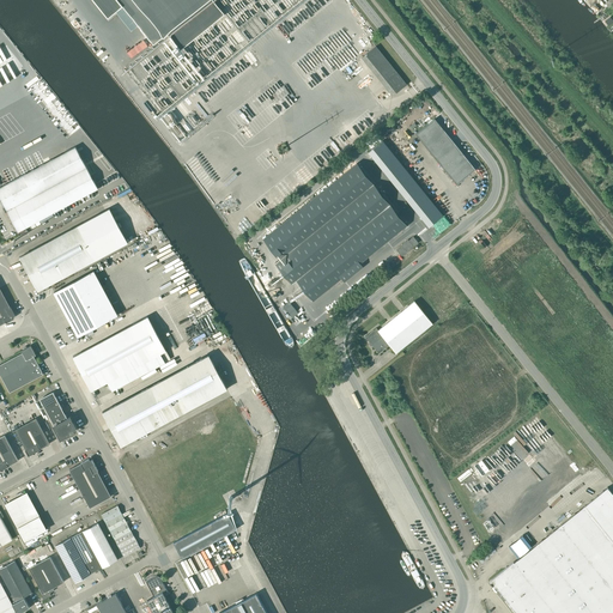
[(93,0),(109,18),(123,6),(153,44),(167,34),(180,50),(224,13),(213,0),(93,0)]
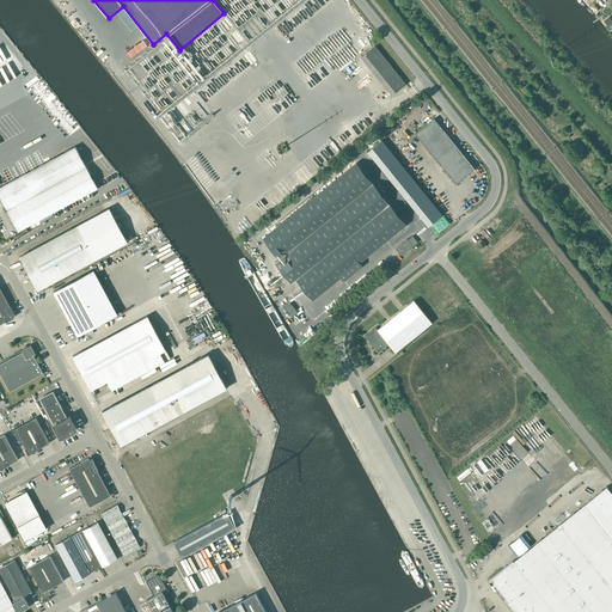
[(391,95),(405,84),(375,46),(361,57),(391,95)]
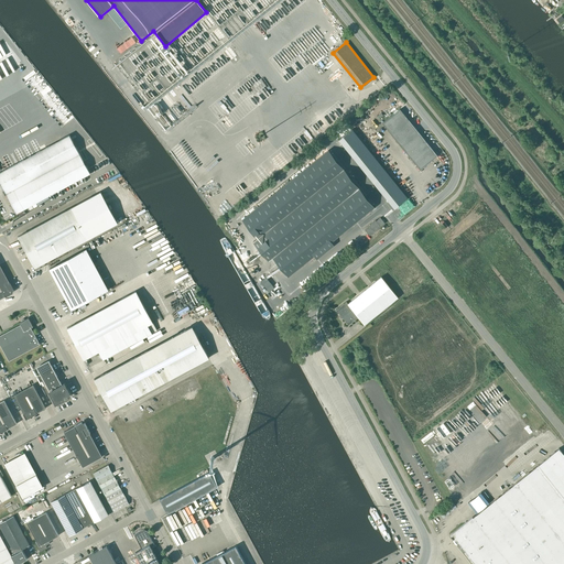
[(420,170),(437,155),(400,109),(382,123),(420,170)]
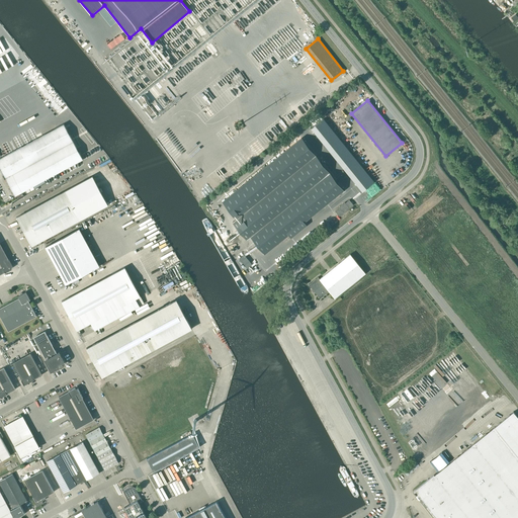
[(15,196),(74,164),(83,160),(64,123),(0,158),(0,167),(11,187),(10,187),(11,189),(12,189),(15,196)]
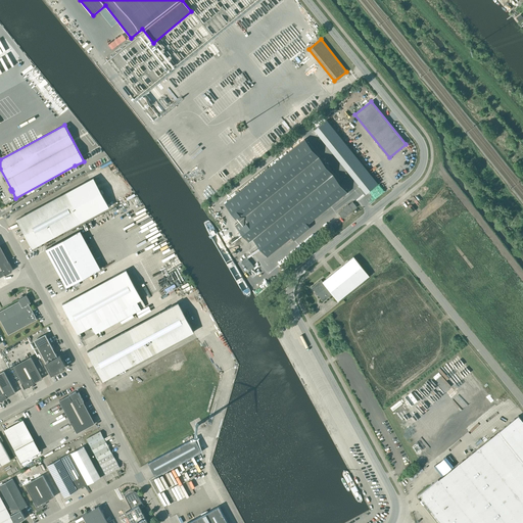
[(235,224),(249,241),(253,238),(268,255),(347,192),(304,139),(225,203),(239,221),(235,224)]
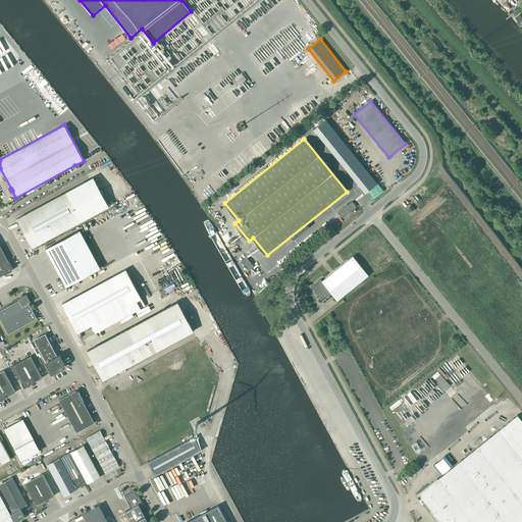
[(94,177),(17,219),(33,248),(109,207),(94,177)]
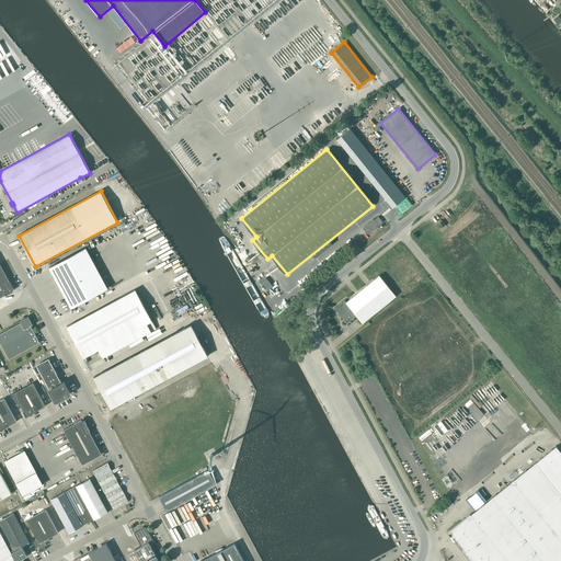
[(367,233),(382,221),(378,216),(374,219),(367,224),(368,225),(363,228),(367,233)]
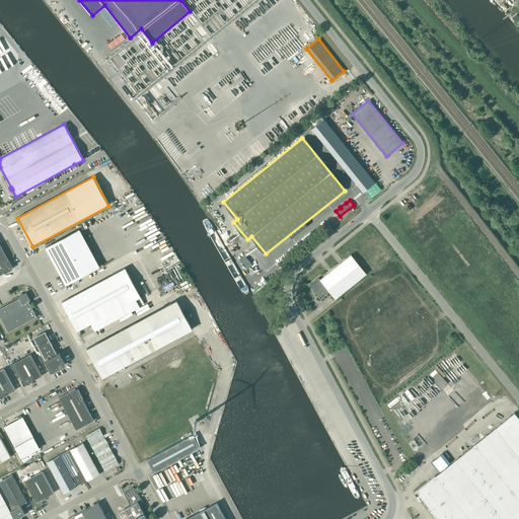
[(79,229),(46,247),(66,285),(73,281),(78,279),(99,267),(79,229)]
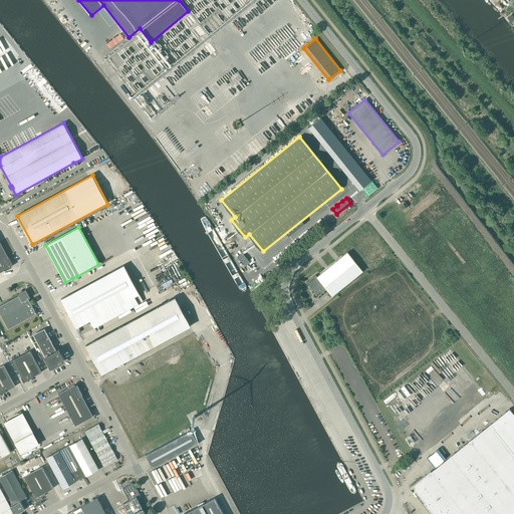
[(8,257),(0,242),(0,272),(4,270),(11,267),(12,264),(8,257)]
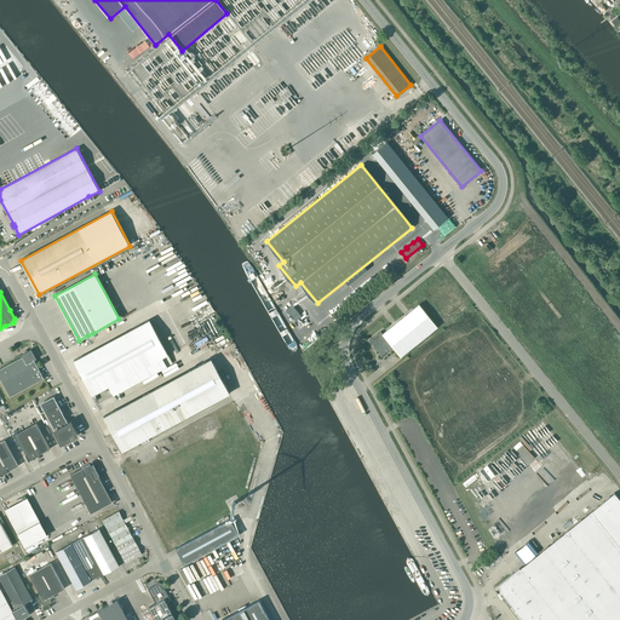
[(401,356),(437,327),(419,304),(383,334),(380,332),(369,340),(383,357),(394,349),(401,356)]
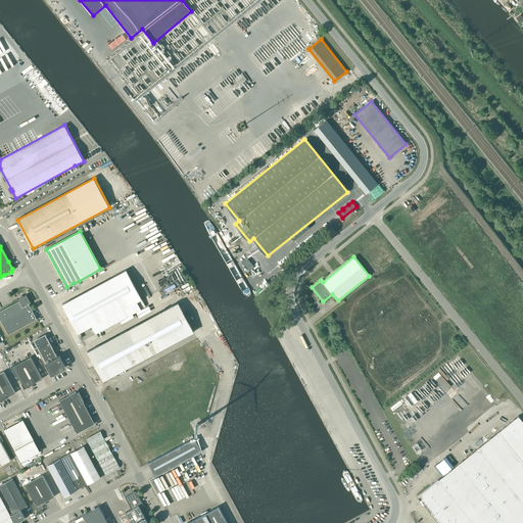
[(249,271),(253,267),(245,257),(241,260),(249,271)]
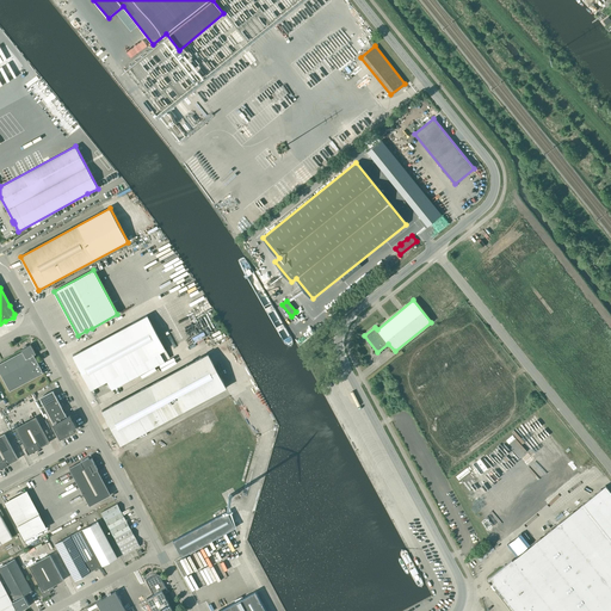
[(111,387),(112,389),(171,358),(147,315),(73,356),(92,389),(107,381),(109,384),(107,384),(110,388),(111,387)]
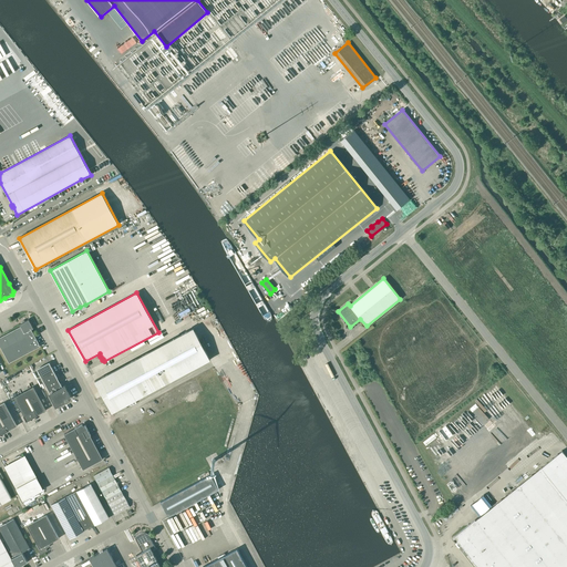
[(21,326),(0,337),(0,346),(9,362),(40,346),(31,329),(33,328),(29,319),(20,325),(21,326)]
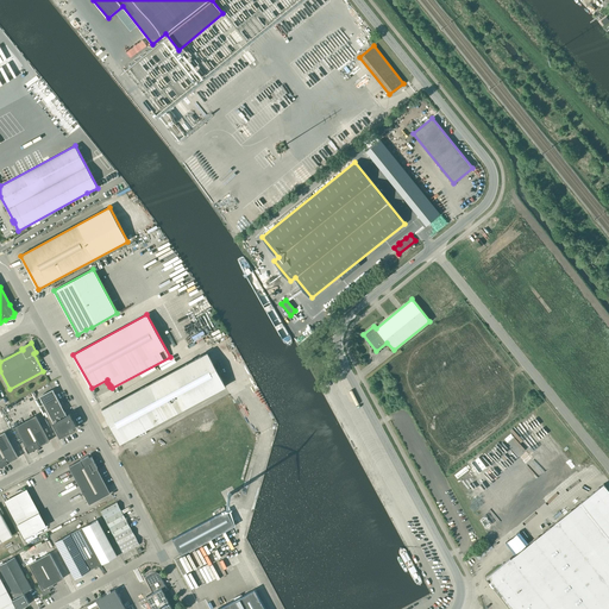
[(120,443),(226,387),(207,352),(102,409),(120,443)]
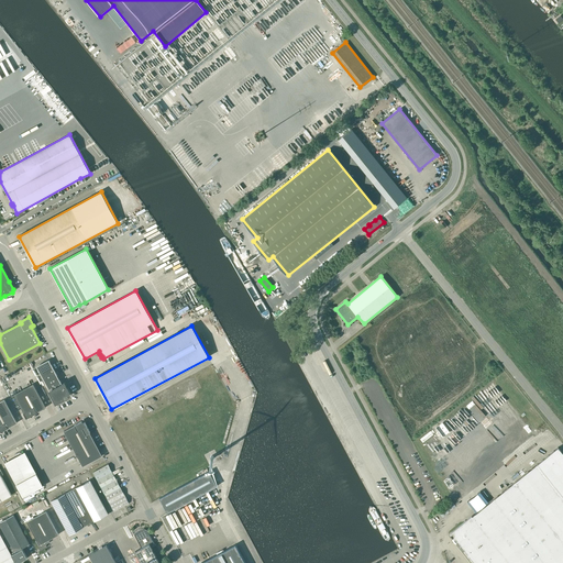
[(48,360),(37,366),(41,374),(44,379),(53,396),(56,401),(55,403),(68,396),(69,395),(69,394),(69,393),(65,386),(64,387),(48,360)]
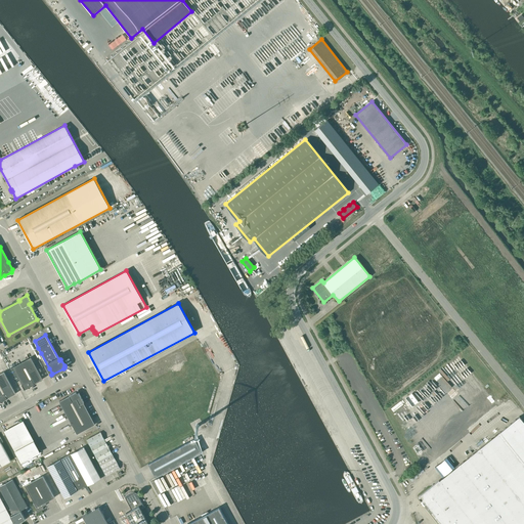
[(31,357),(13,366),(23,384),(22,384),(25,389),(29,387),(30,388),(31,386),(35,384),(43,379),(31,357)]
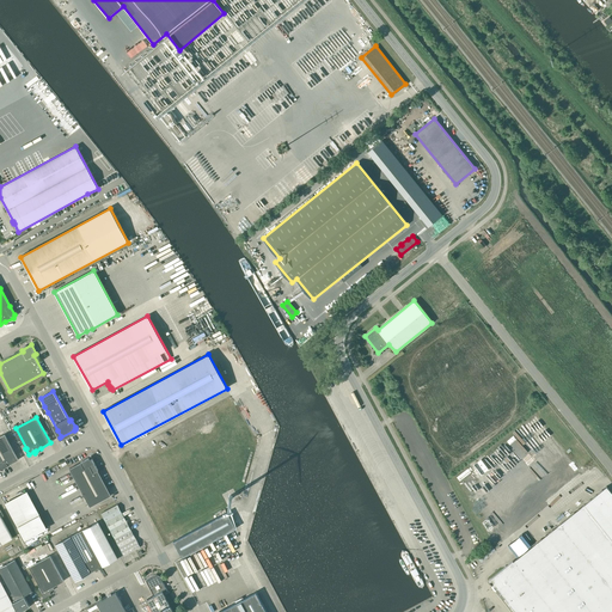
[(5,434),(0,436),(0,470),(2,469),(4,470),(4,467),(8,465),(19,459),(5,434)]
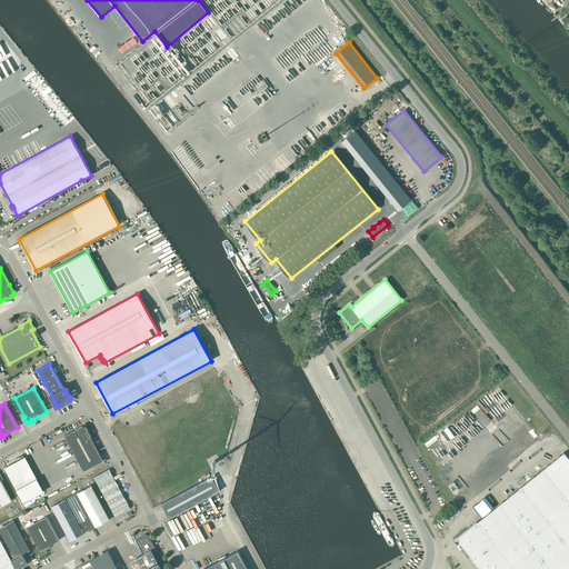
[(65,436),(83,471),(103,460),(91,437),(86,427),(85,427),(83,426),(82,426),(75,429),(76,430),(65,436)]
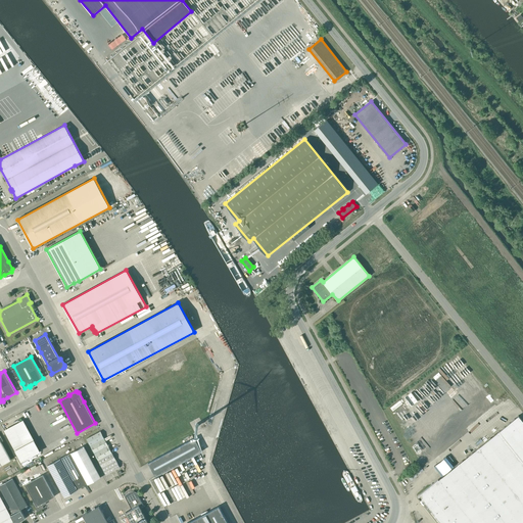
[(418,495),(439,522),(522,522),(522,421),(518,416),(418,495)]
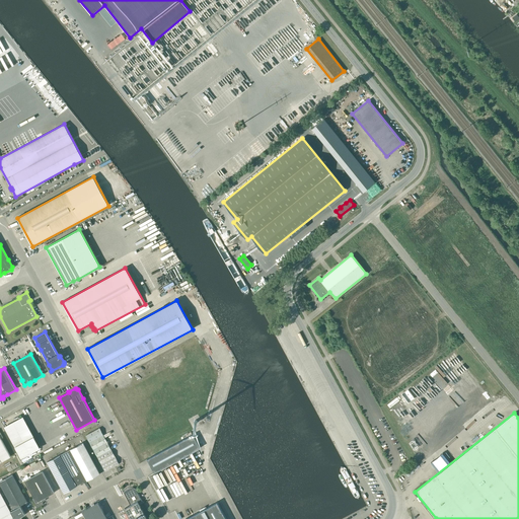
[(20,462),(41,453),(23,419),(4,428),(20,462)]
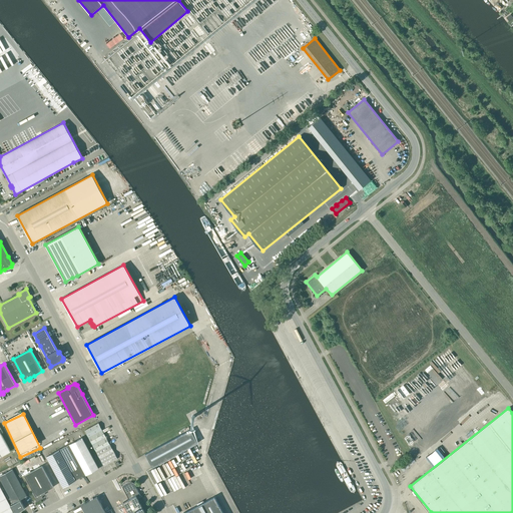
[(102,430),(98,423),(84,430),(88,438),(102,430)]
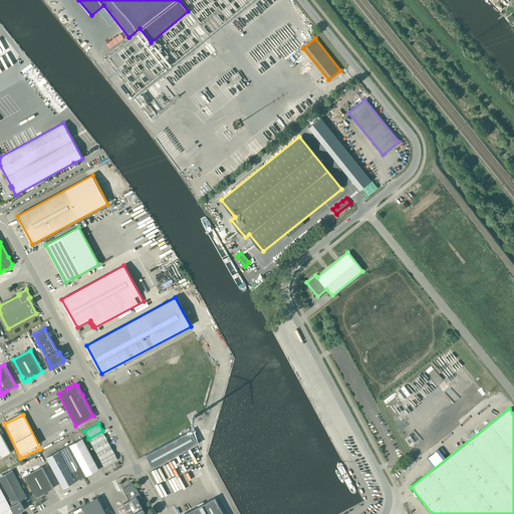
[(0,457),(10,452),(1,435),(3,434),(0,428),(0,457)]
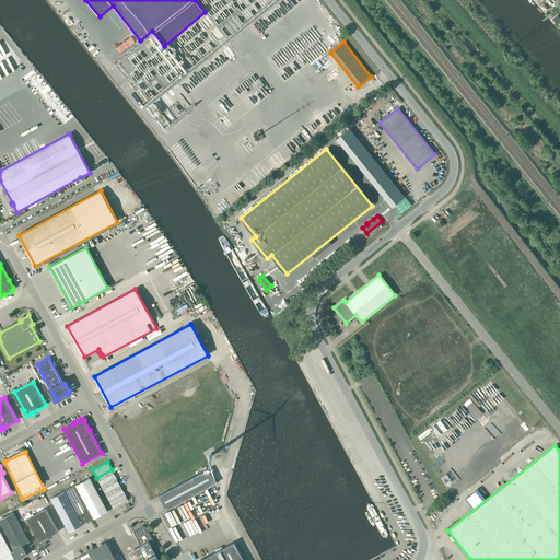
[(96,478),(101,485),(101,486),(116,477),(112,469),(96,478)]
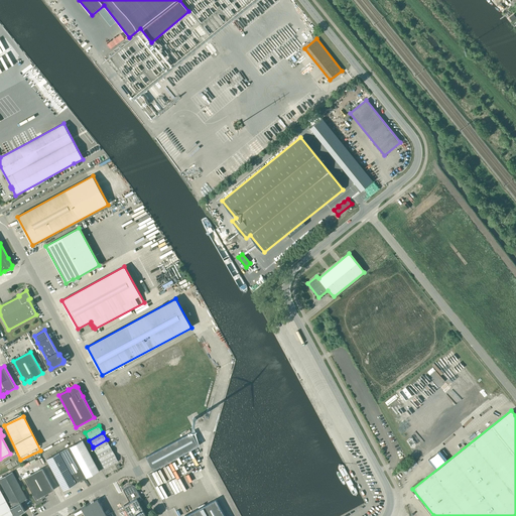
[(191,432),(146,457),(153,470),(152,470),(157,477),(172,469),(169,462),(199,445),(191,432)]
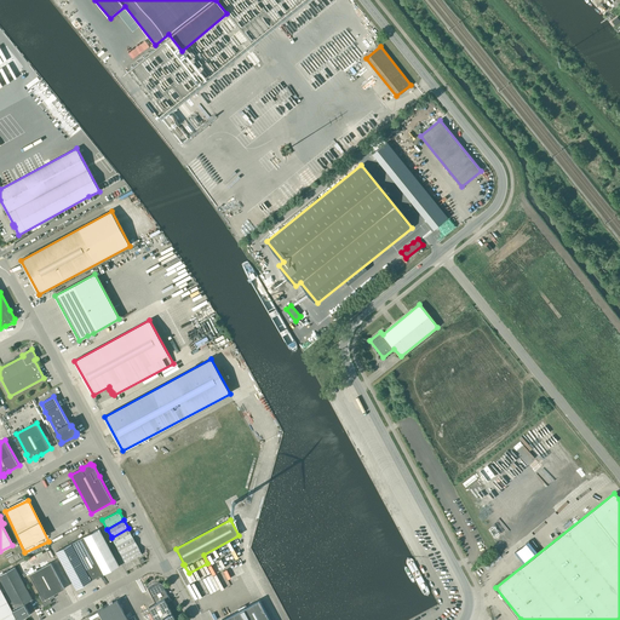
[(128,528),(112,538),(116,546),(133,537),(128,528)]
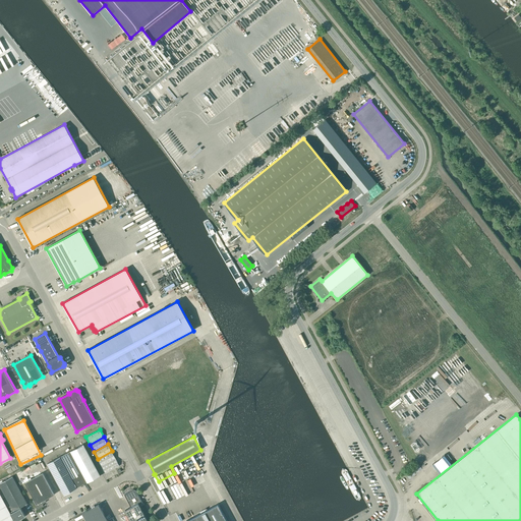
[(83,445),(70,451),(88,482),(100,476),(83,445)]
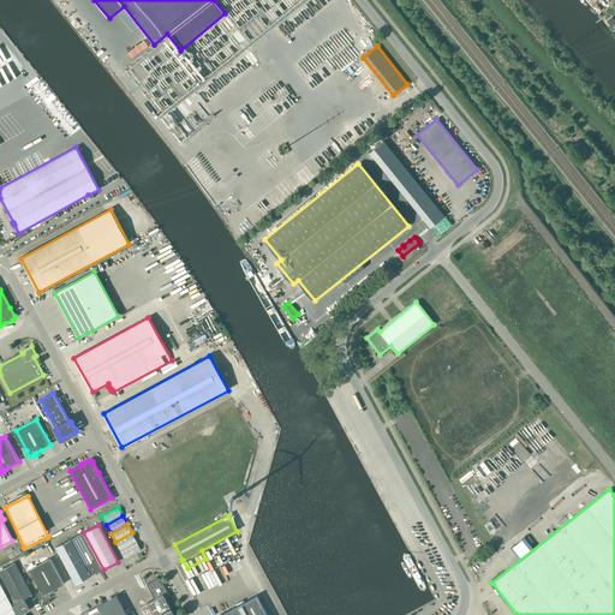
[(83,532),(55,548),(76,585),(90,577),(90,575),(103,569),(83,532)]
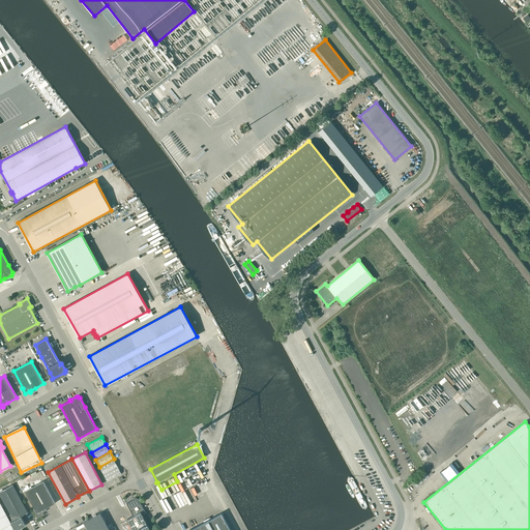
[(99,467),(104,474),(117,466),(114,459),(99,467)]
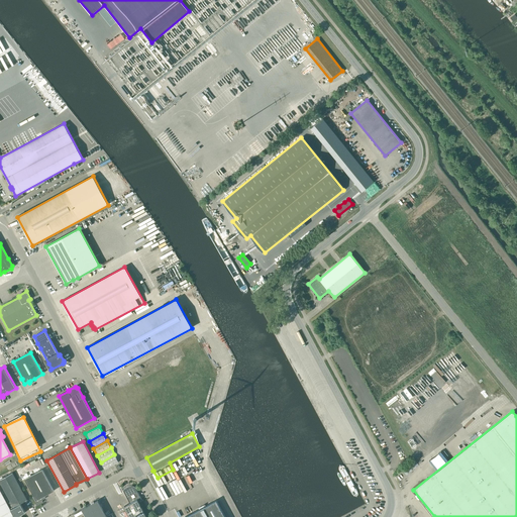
[(114,454),(101,462),(105,470),(118,462),(114,454)]
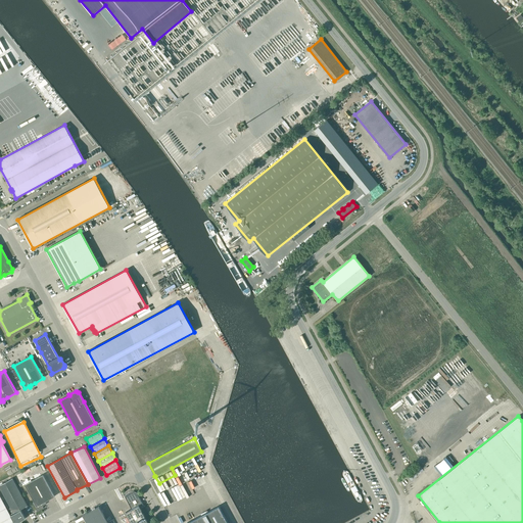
[(35,502),(33,503),(37,512),(42,509),(42,508),(43,506),(46,504),(45,502),(54,496),(43,475),(25,484),(35,502)]
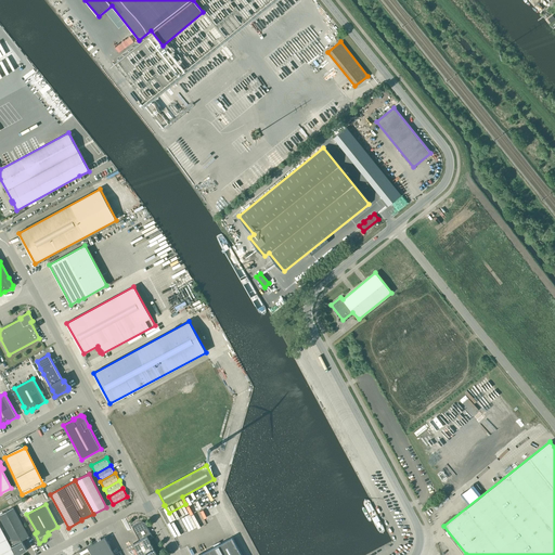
[(8,540),(0,526),(0,554),(11,554),(15,553),(15,554),(16,554),(27,550),(22,540),(29,537),(13,507),(0,514),(0,517),(11,539),(8,540)]
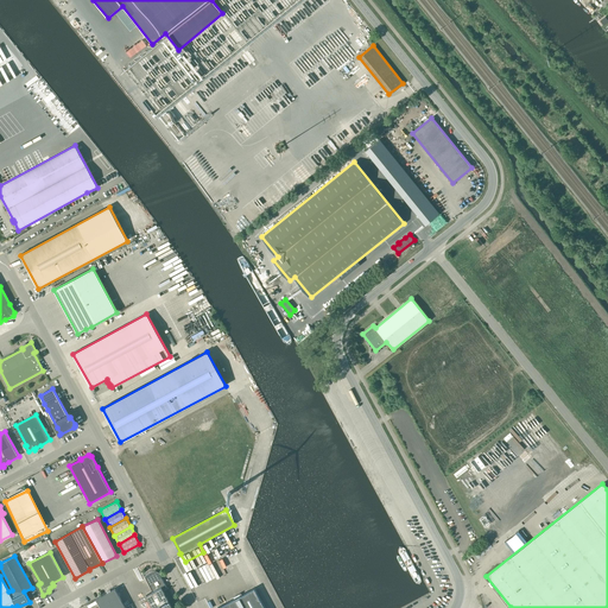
[(156,572),(153,572),(145,577),(153,591),(145,596),(149,601),(151,607),(171,607),(163,591),(163,589),(166,587),(159,575),(158,572),(156,572)]
